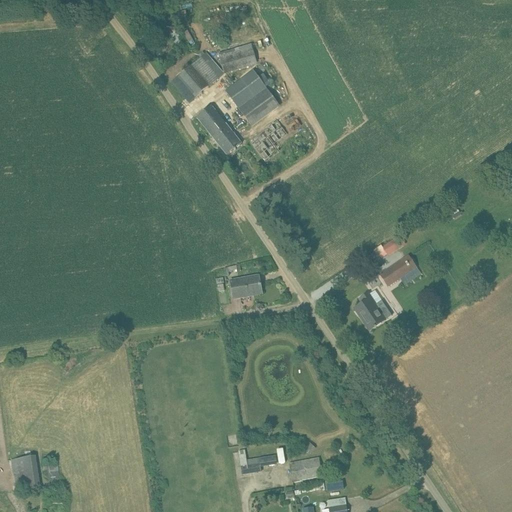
[(219,53),(225,73),(259,63),(253,43),(219,53)]
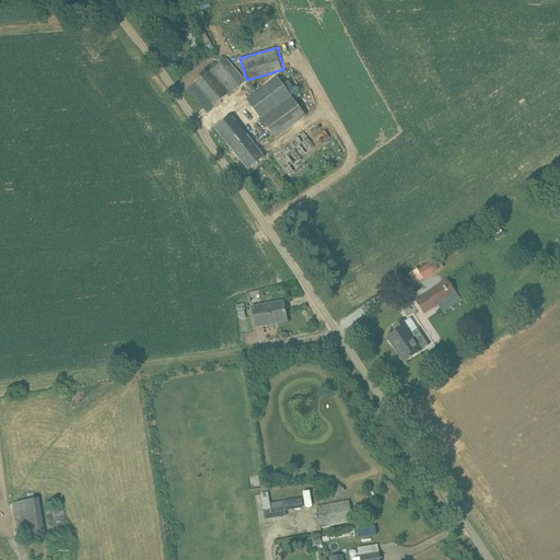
[(220,63),(187,91),(207,114),(240,85),(220,63)]
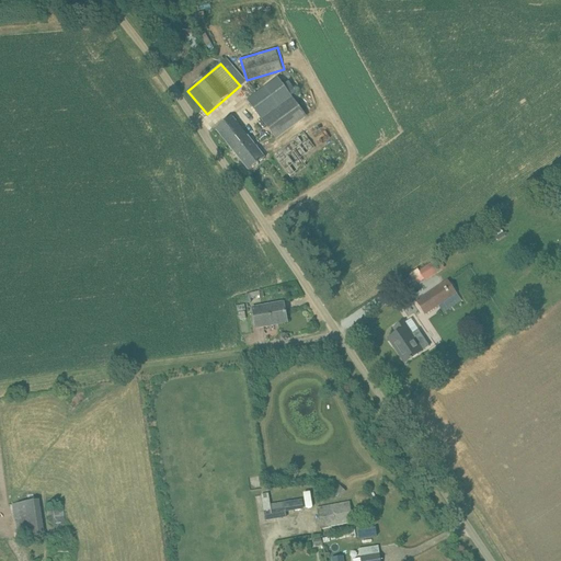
[(278,78),(248,101),(276,140),(307,117),(278,78)]
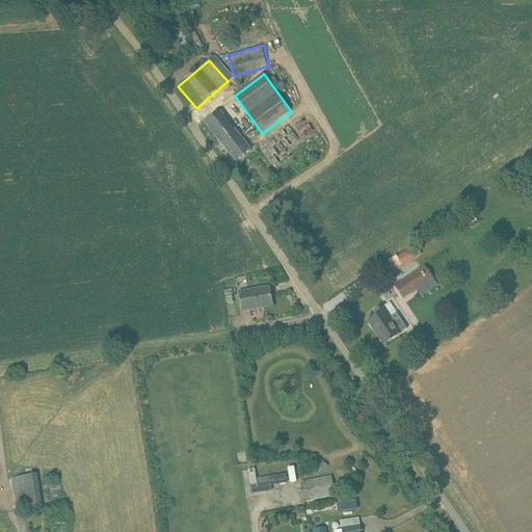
[(219,110),(213,115),(205,123),(236,162),(243,156),(243,157),(245,155),(244,155),(251,150),(219,110)]
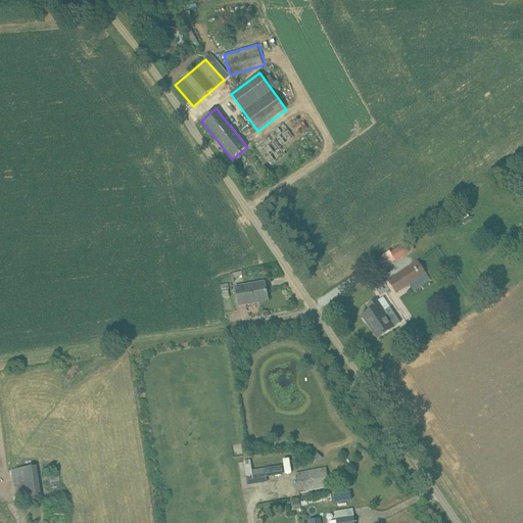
[(257,147),(272,165),(286,155),(280,147),(294,137),(283,123),(257,142),(259,145),(257,147)]
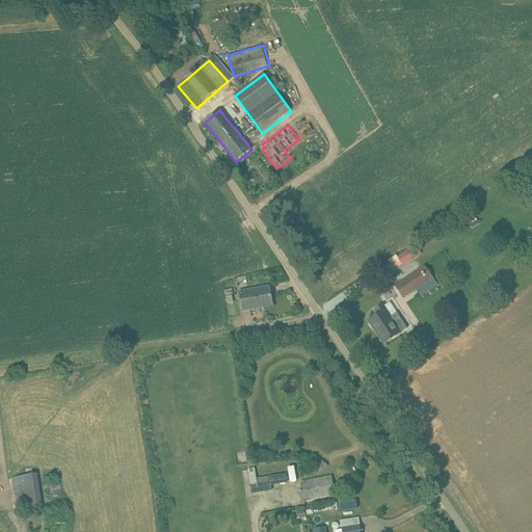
[(398,258),(402,266),(411,261),(406,254),(398,258)]
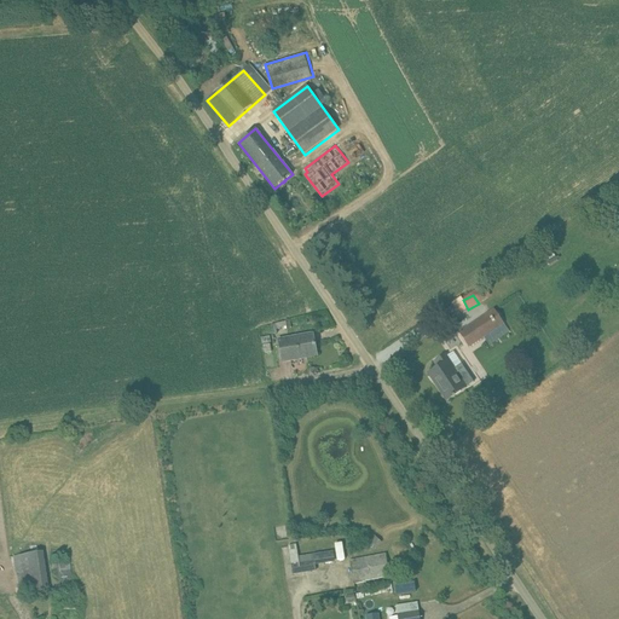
[(508,333),(493,310),(460,333),(469,347),(484,337),(490,346),(508,333)]
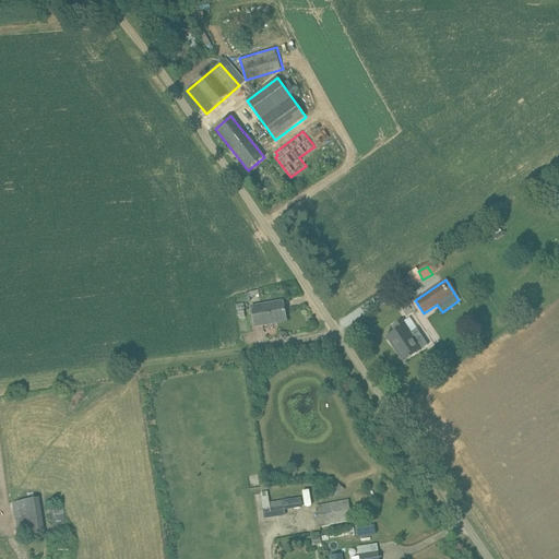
[(283,301),(272,304),(252,308),(256,326),(286,321),(283,301)]
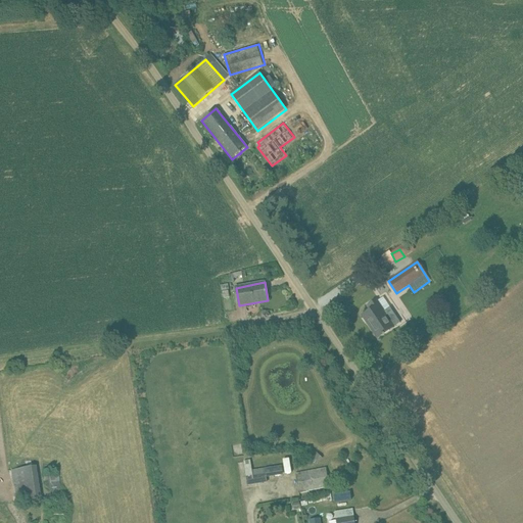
[(384,312),(376,299),(367,306),(370,311),(363,316),(368,325),(370,323),(373,327),(372,328),(379,337),(382,335),(382,336),(383,335),(383,336),(384,335),(384,334),(400,323),(390,307),(384,312)]
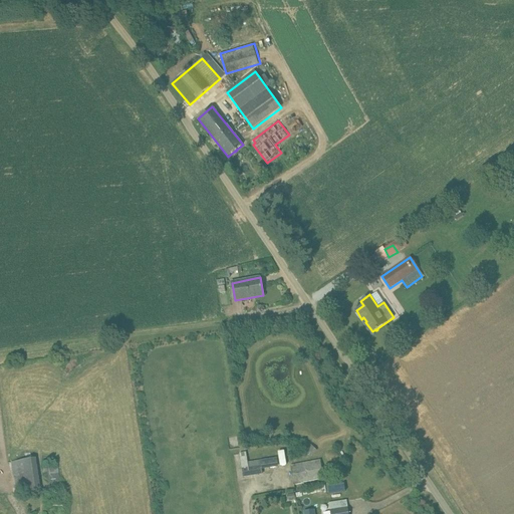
[(246,453),(240,454),(244,478),(263,475),(262,470),(278,467),(277,458),(248,462),(246,453)]
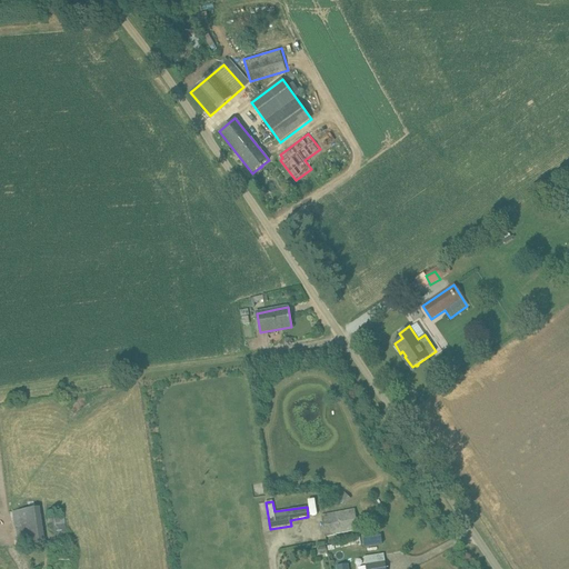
[(37,508),(12,511),(15,529),(18,528),(19,537),(16,538),(17,547),(42,542),(37,508)]
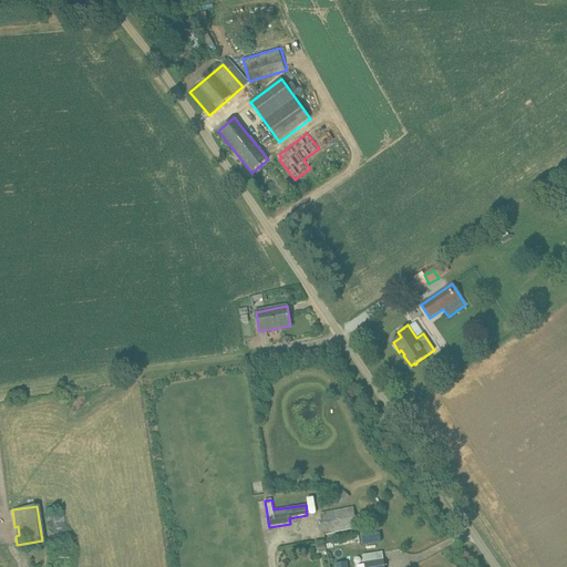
[(325,535),(358,528),(353,506),(320,513),(325,535)]
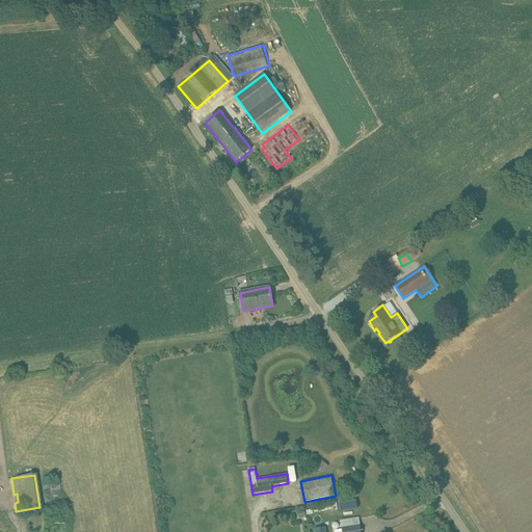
[(62,504),(58,481),(50,482),(54,506),(62,504)]
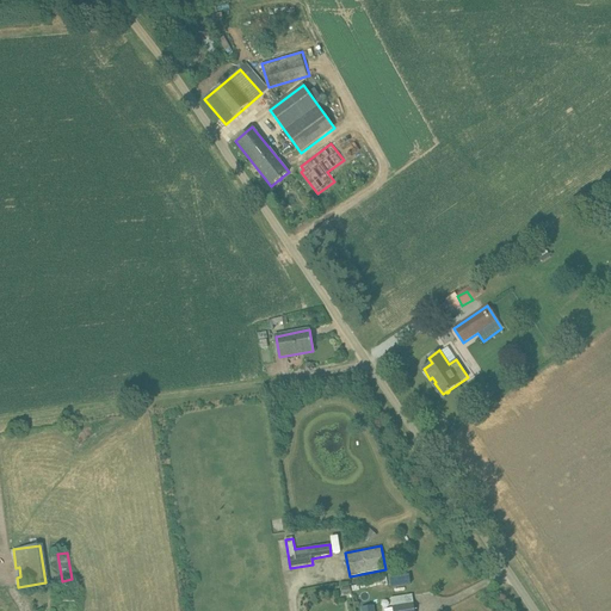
[(414,610),(412,596),(392,599),(393,610),(414,610)]
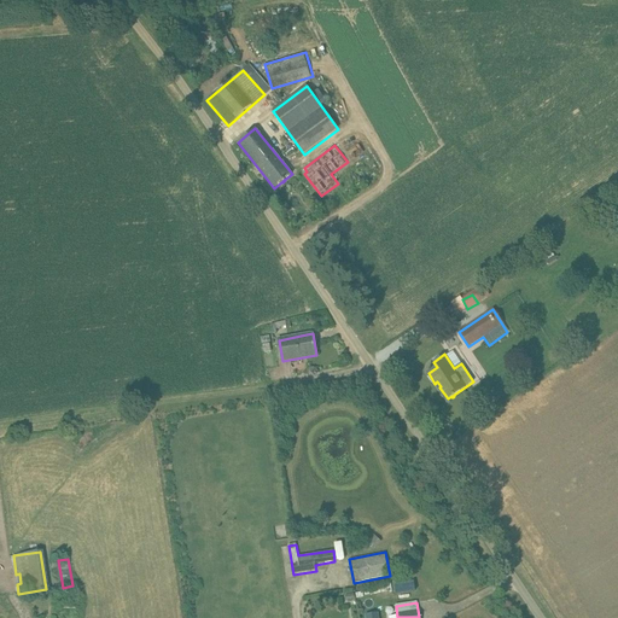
All buildings are outlined.
